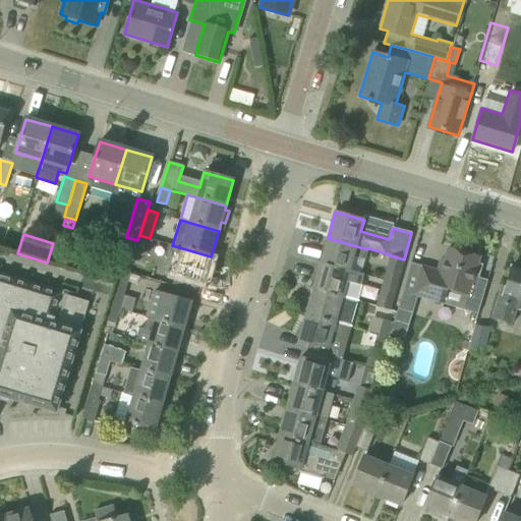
[(137,240),(134,249),(145,252),(150,238),(139,235),(137,240)]
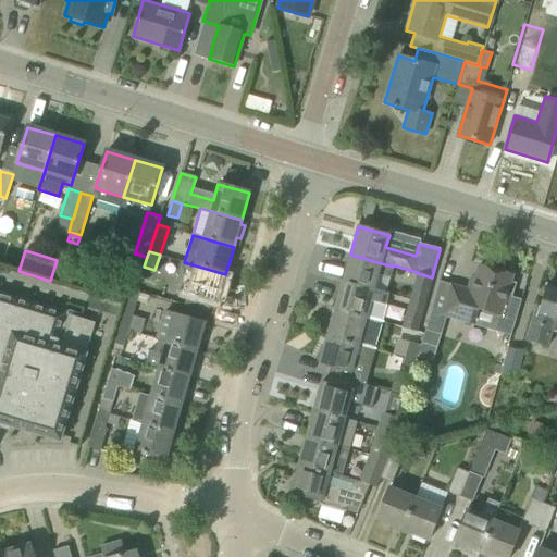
[(350,255),(342,282),(374,291),(379,273),(391,276),(393,267),(350,255)]
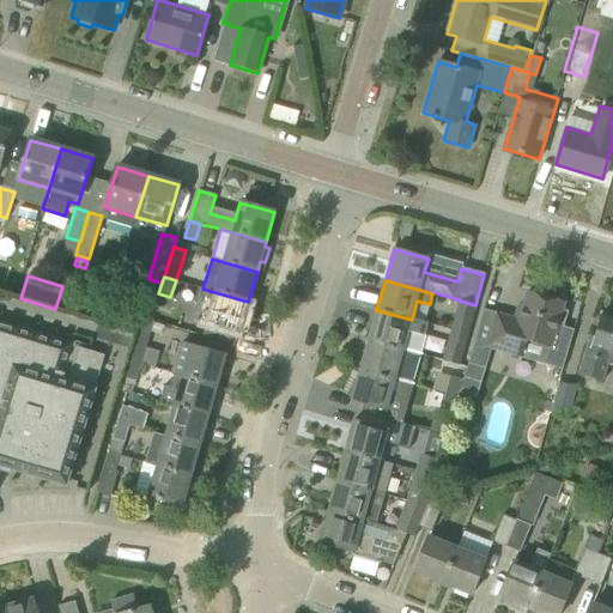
[(194,305),(190,317),(204,322),(240,333),(248,302),(202,289),(199,287),(194,305)]
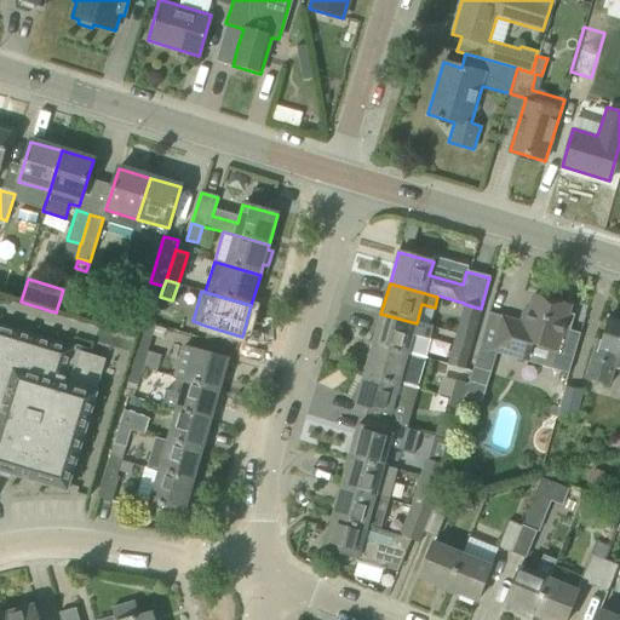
[(495,340),(492,351),(527,362),(533,345),(557,352),(552,369),(568,374),(580,334),(570,331),(574,315),(568,314),(570,305),(534,294),(524,323),(501,317),(495,340)]
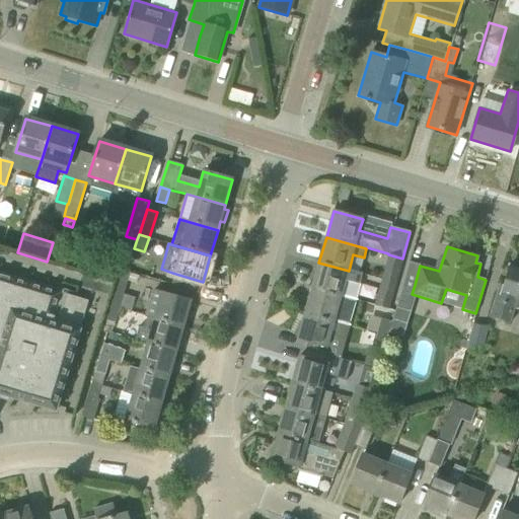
[(395,284),(402,258),(388,254),(381,280),(395,284)]
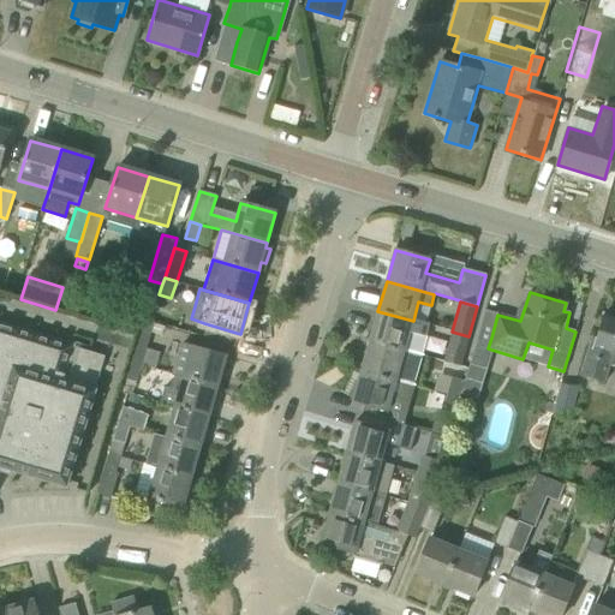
[(377,311),(370,341),(421,356),(425,338),(419,336),(423,323),(413,321),(377,311)]
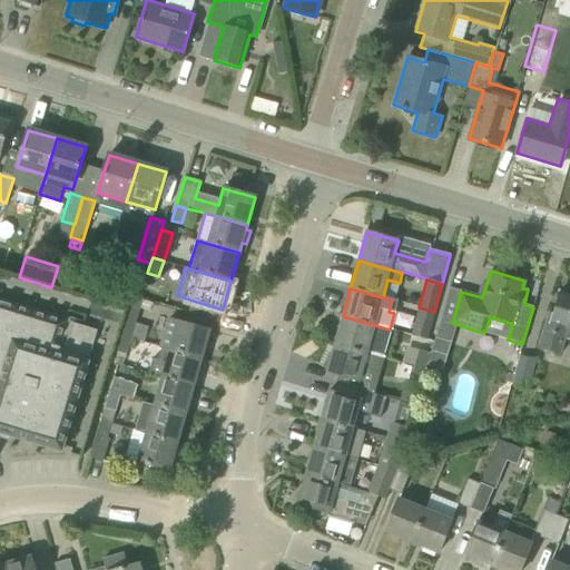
[(569,294),(559,292),(552,313),(549,312),(539,349),(560,354),(566,337),(569,338),(569,294)]
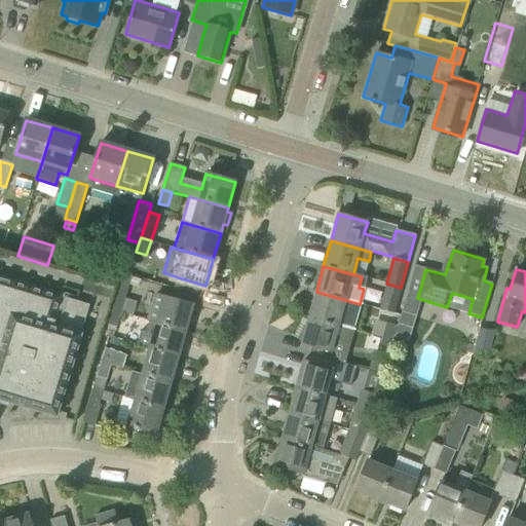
[(116,287),(110,309),(120,312),(132,275),(121,272),(120,275),(121,276),(117,288),(116,287)]
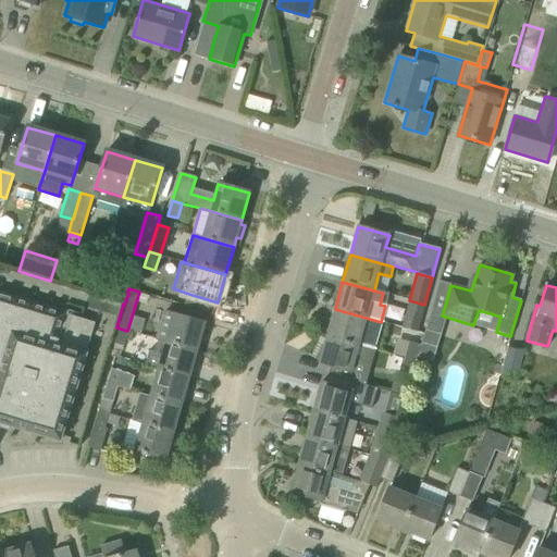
[(83,364),(95,323),(65,314),(65,313),(0,293),(0,422),(60,441),(84,364),(83,364)]
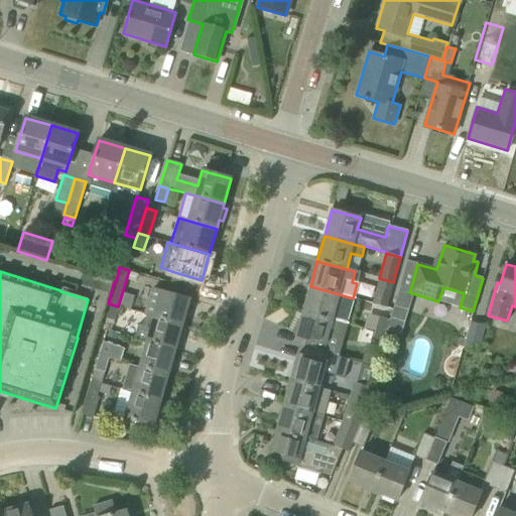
[(386,307),(393,282),(379,278),(372,303),(386,307)]
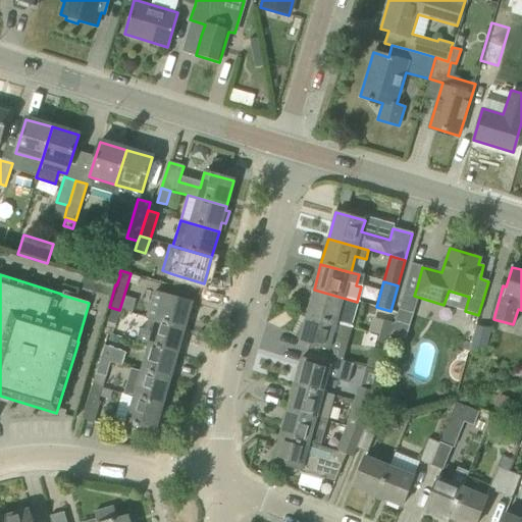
[(307,315),(336,323),(351,327),(357,302),(314,290),(307,315)]
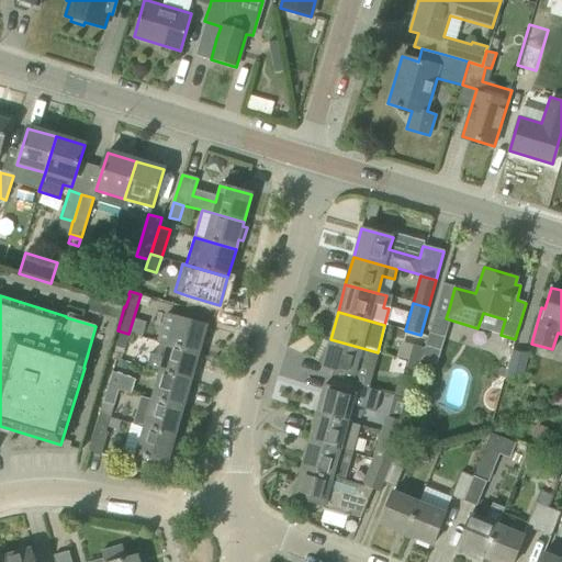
[(156,344),(158,344),(158,343),(199,353),(206,326),(165,314),(156,344)]
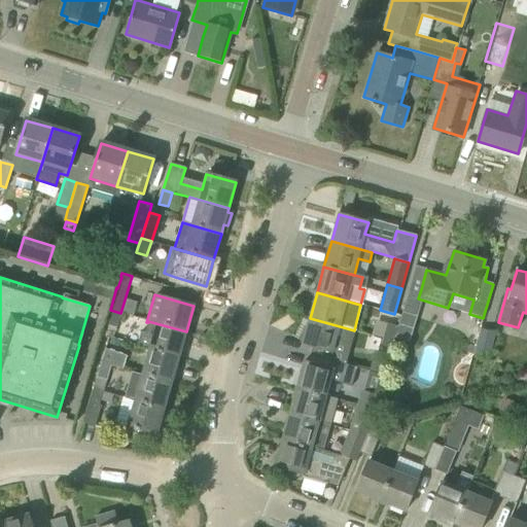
[(396,326),(394,334),(406,338),(416,306),(406,303),(403,302),(396,326)]
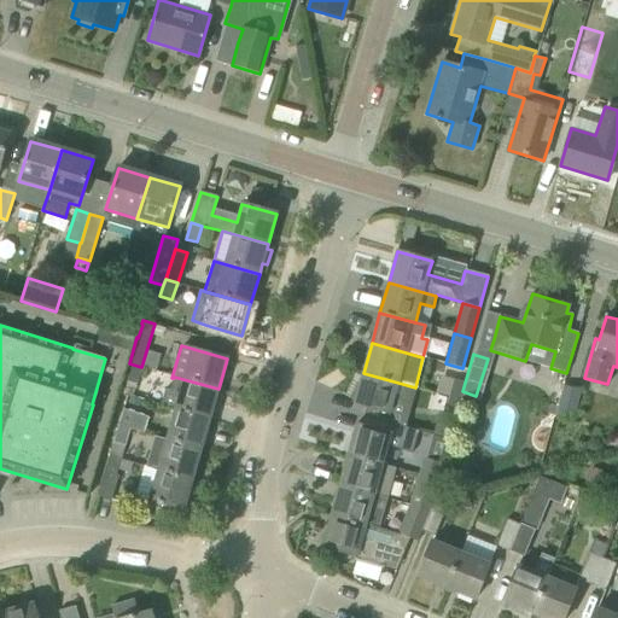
[(141,367),(129,363),(121,392),(132,396),(141,367)]
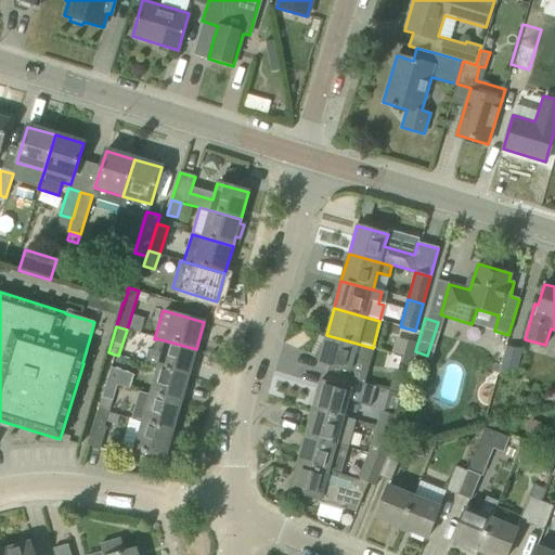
[(321,345),(315,358),(319,360),(319,362),(339,369),(350,371),(358,344),(326,335),(323,346),(321,345)]
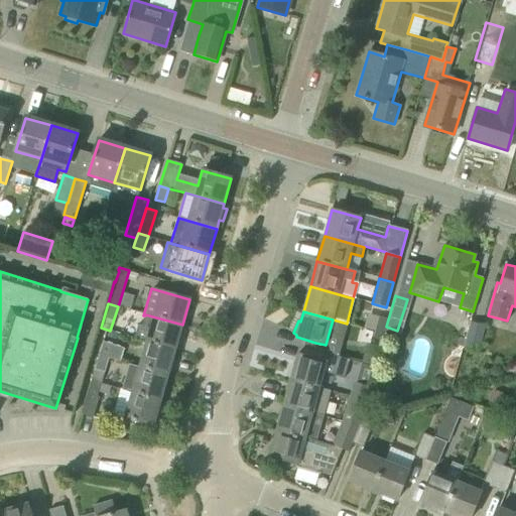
[(145,341),(175,350),(182,325),(145,314),(145,315),(142,325),(137,324),(133,338),(145,341)]
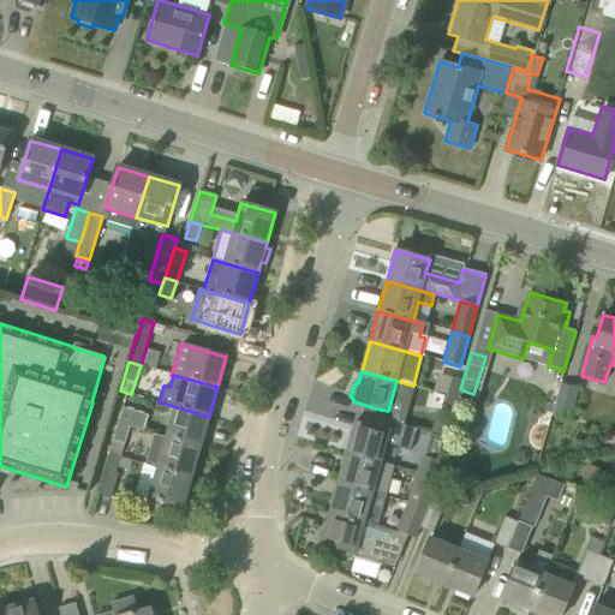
[(452,377),(446,395),(458,399),(463,381),(452,377)]
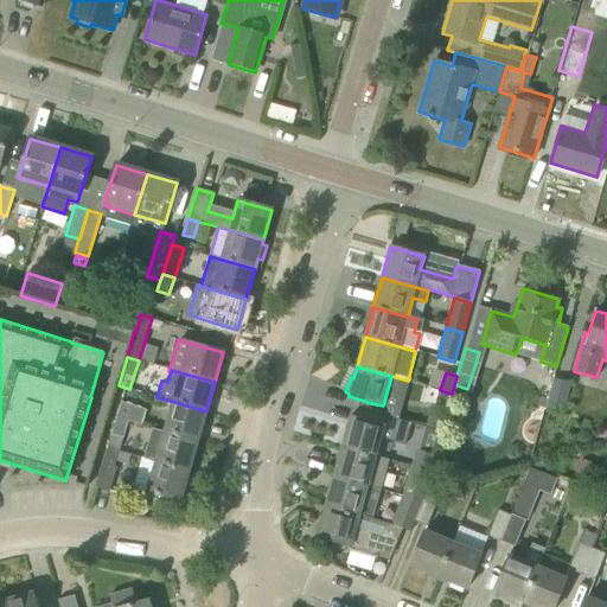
[(543,409),(563,415),(573,384),(553,378),(543,409)]
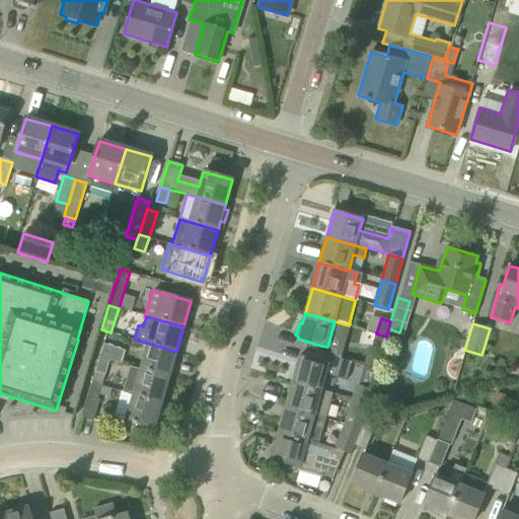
[(109,334),(107,339),(117,342),(119,336),(109,334)]
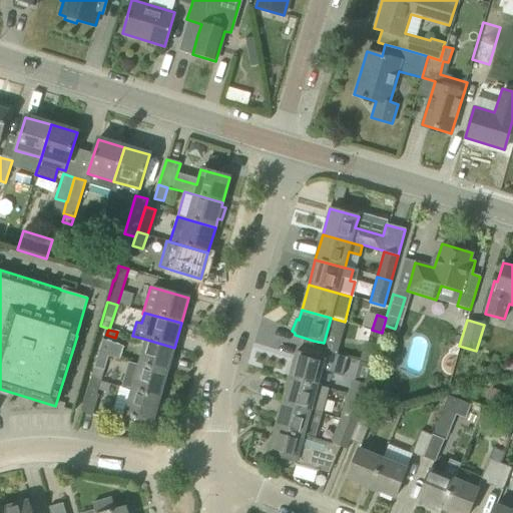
[(382,333),(372,330),(369,342),(365,341),(359,361),(373,365),(382,333)]
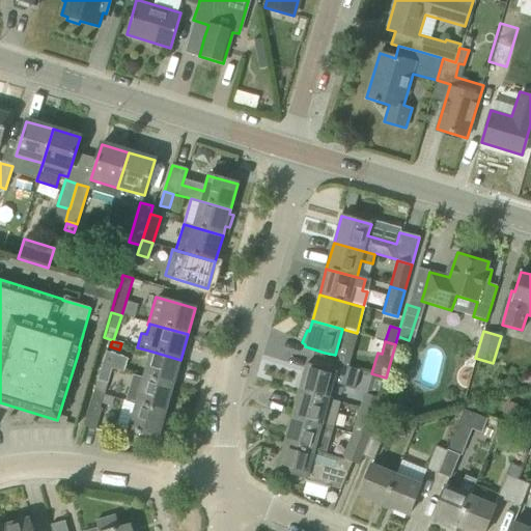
[(106,351),(102,365),(111,368),(122,371),(127,358),(106,351)]
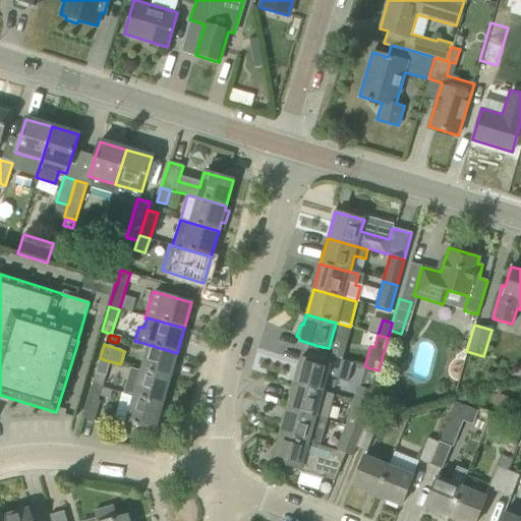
[(147,344),(139,370),(170,379),(177,353),(147,344)]
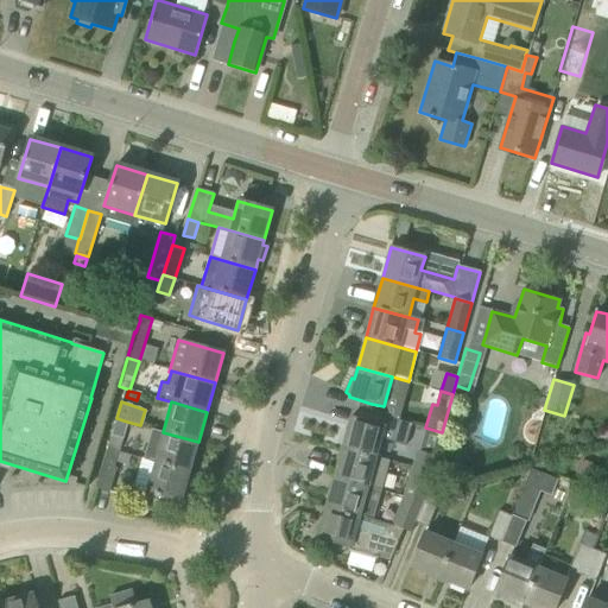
[(350,417),(342,448),(377,457),(381,439),(405,445),(411,424),(380,415),(359,409),(358,410),(355,418),(350,417)]
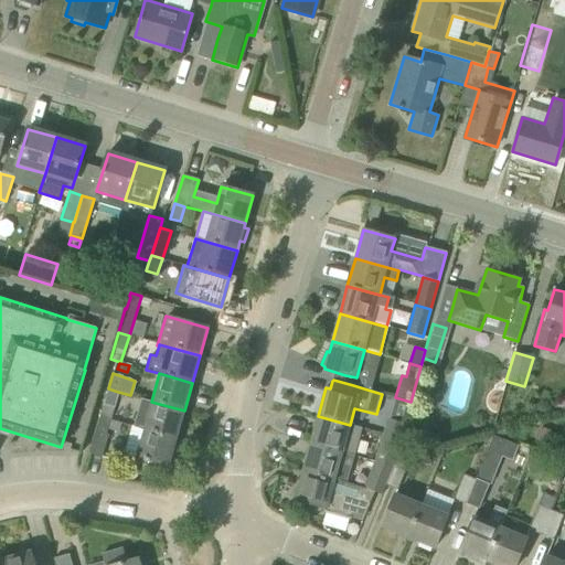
[(108,388),(99,416),(110,419),(118,392),(108,388)]
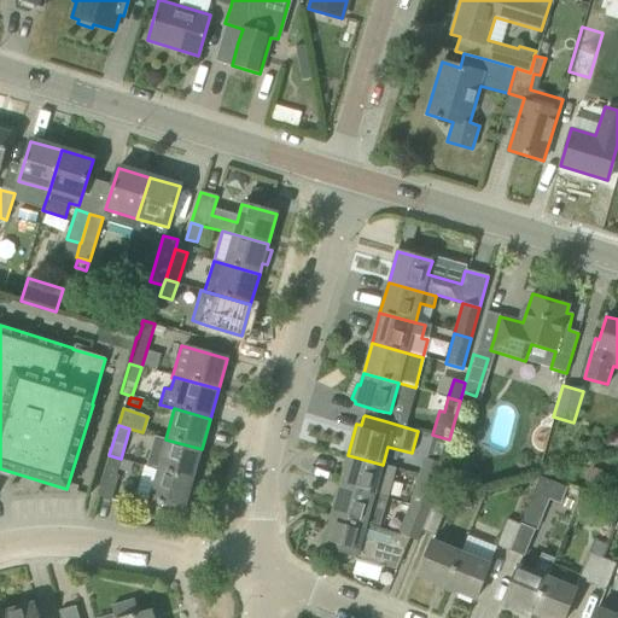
[(153,436),(145,466),(193,479),(202,449),(165,439),(153,436)]
